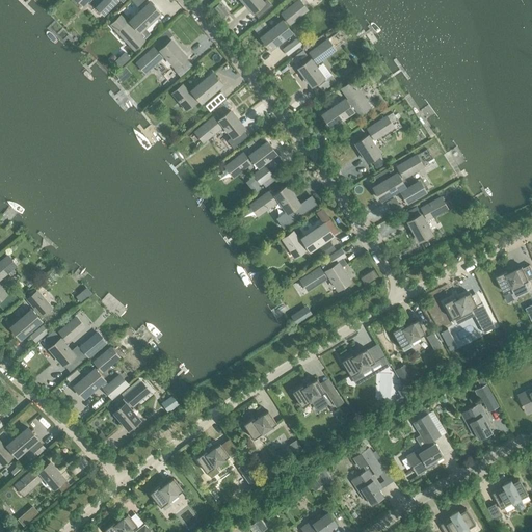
[(116,0),(77,0),(82,4),(86,0),(103,0),(97,7),(103,15),(117,0),(116,0)]
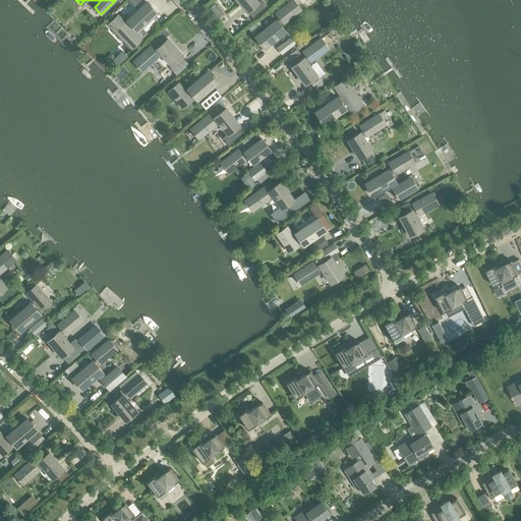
[(236,0),(246,12),(257,3),(255,0),(236,0)]
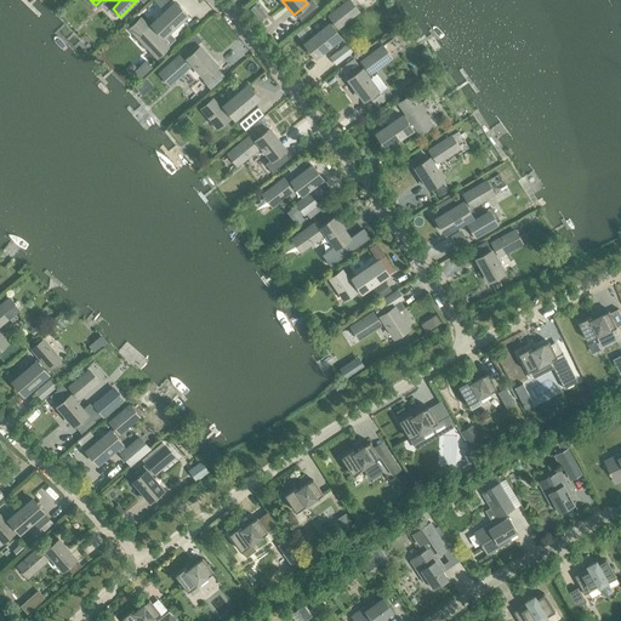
[(349,0),(329,17),(334,22),(330,26),(329,24),(305,44),(315,57),(340,38),(332,29),(336,26),(337,27),(357,11),(349,0)]
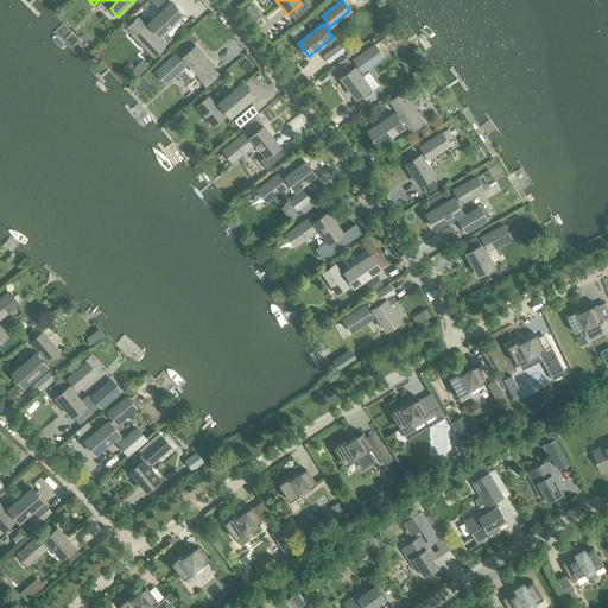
[(171,2),(149,24),(149,25),(146,29),(137,19),(127,27),(153,56),(163,46),(160,45),(164,42),(159,37),(182,16),(171,2)]
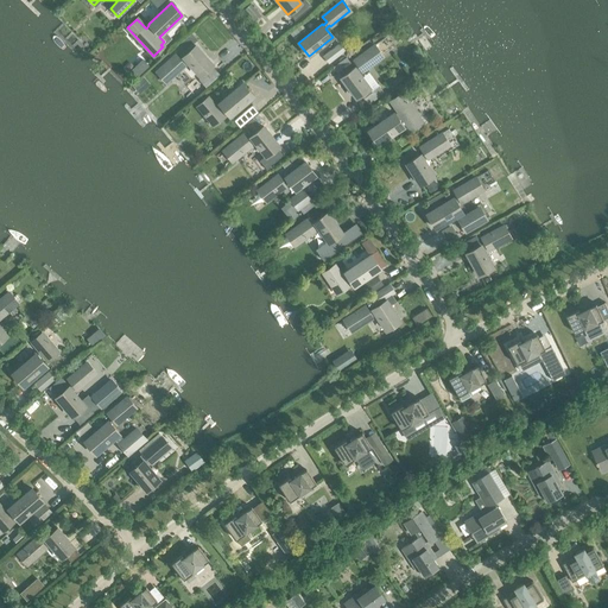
[(302,25),(290,33),(295,38),(305,30),(302,25)]
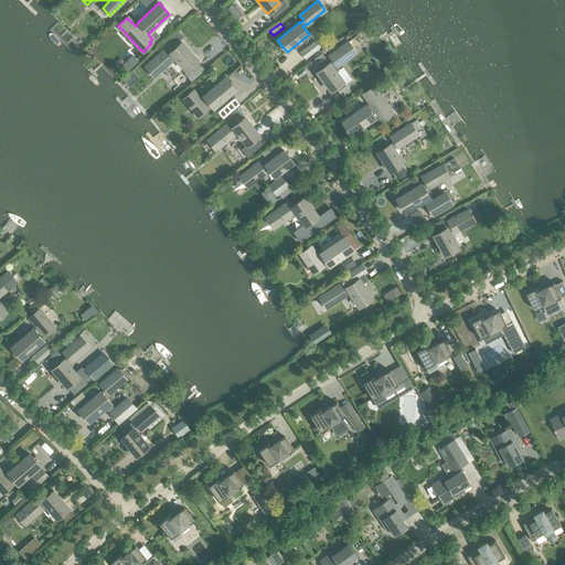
[(179,31),(167,41),(172,48),(183,38),(179,31)]
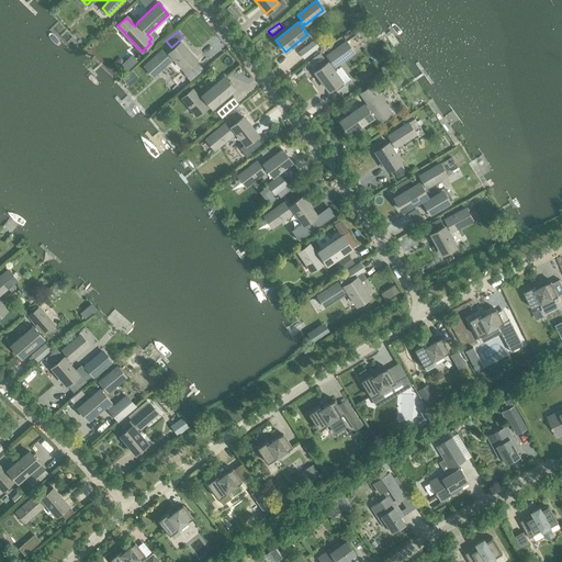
[(184,70),(195,59),(180,42),(169,53),(166,56),(163,52),(145,67),(153,76),(170,60),(169,59),(172,57),(184,70)]
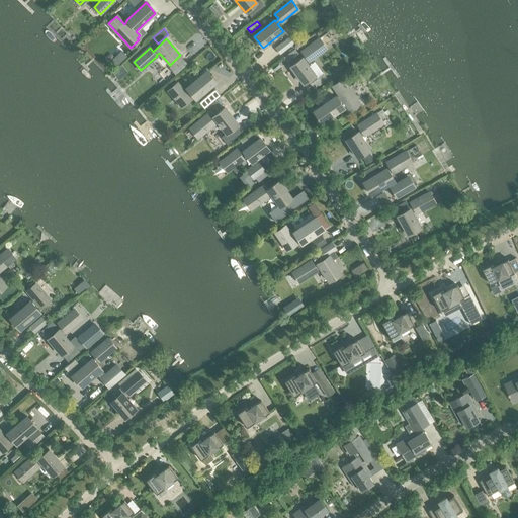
[(319,38),(301,52),(305,57),(303,59),(301,58),(290,67),(303,84),(308,80),(314,88),(325,79),(322,74),(316,78),(314,75),(315,75),(305,62),(308,60),(309,61),(326,48),(319,38)]
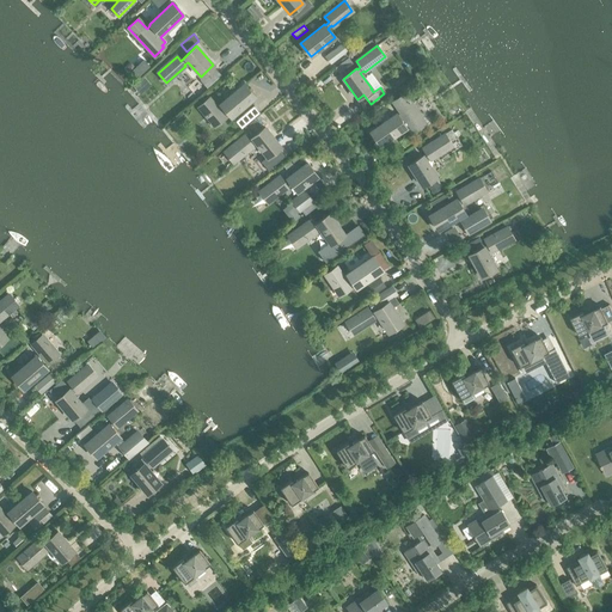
[(348,57),(335,67),(340,73),(353,63),(348,57)]
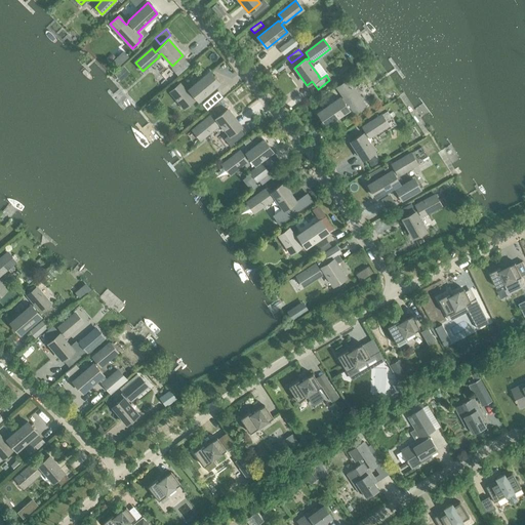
[(124,67),(114,74),(120,81),(129,73),(124,67)]
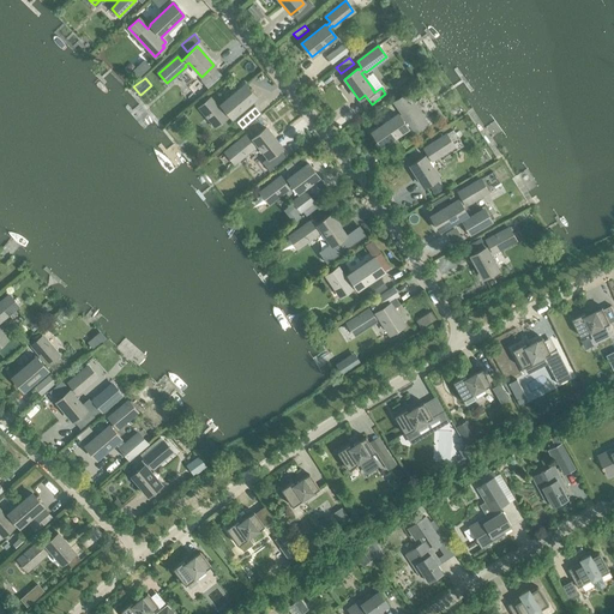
[(245,84),(221,104),(222,106),(218,109),(210,98),(199,107),(216,127),(226,118),(221,113),(224,109),(232,118),(256,97),(245,84)]
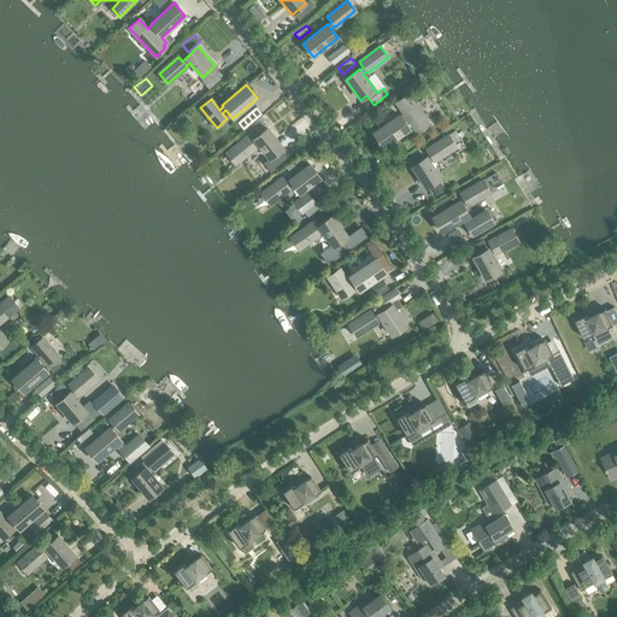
[(428,125),(422,116),(407,95),(397,103),(404,113),(400,116),(399,115),(374,133),(383,147),(412,127),(417,133),(428,125)]
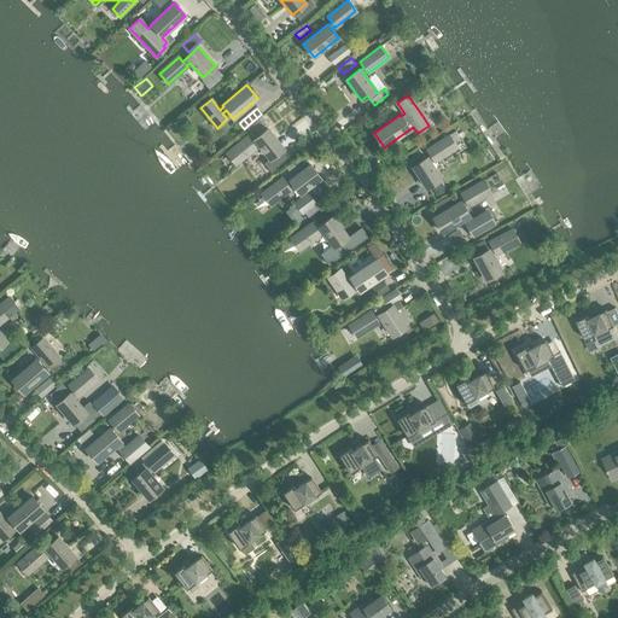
[(256,108),(238,122),(244,129),(262,115),(256,108)]
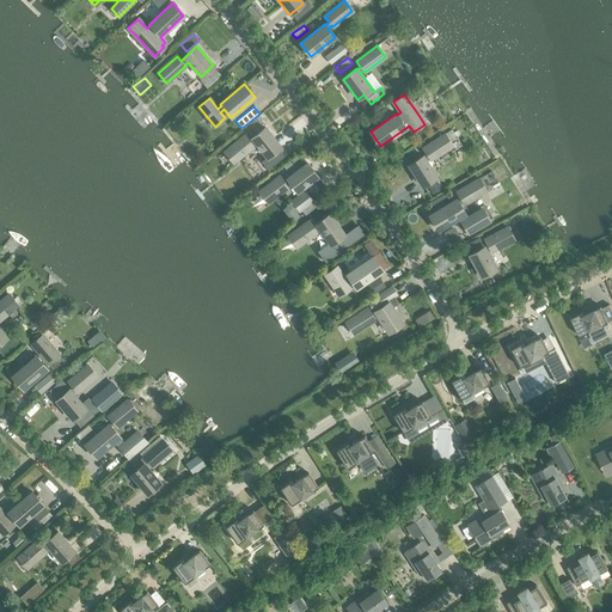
[(177,117),(170,123),(176,132),(183,124),(177,117)]
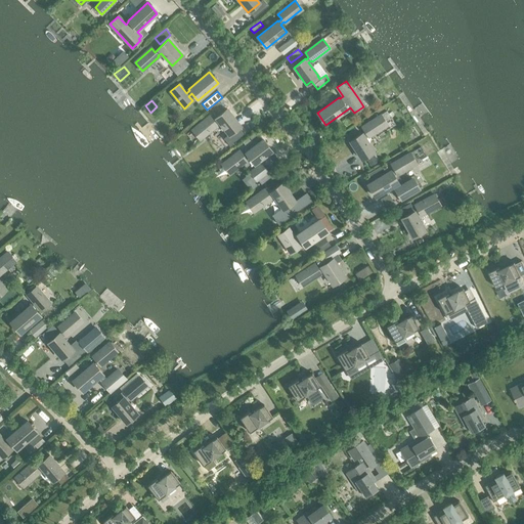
[(238,127),(239,126),(226,110),(215,118),(216,119),(213,121),(209,117),(192,130),(200,139),(216,125),(215,125),(218,122),(228,134),(228,135),(238,127)]
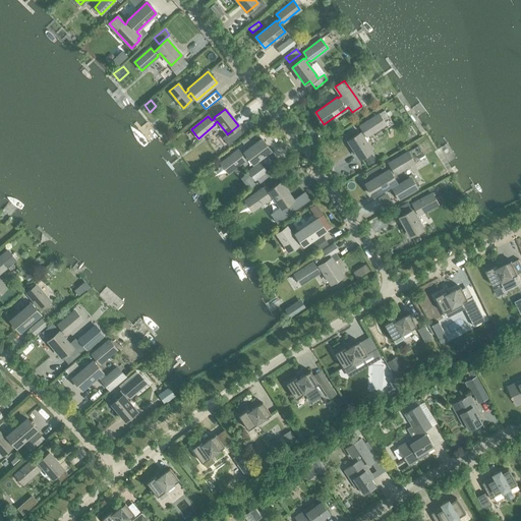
[(343,126),(353,119),(352,119),(349,114),(340,120),(343,126)]
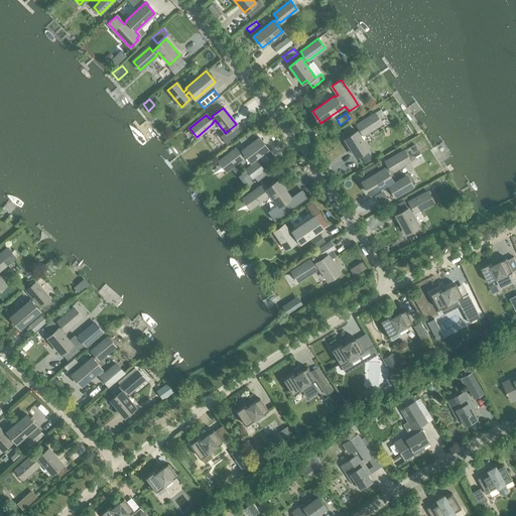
[(375,114),(357,125),(360,130),(357,132),(356,131),(345,139),(356,157),(368,149),(359,135),(362,133),(363,134),(380,123),(375,114)]
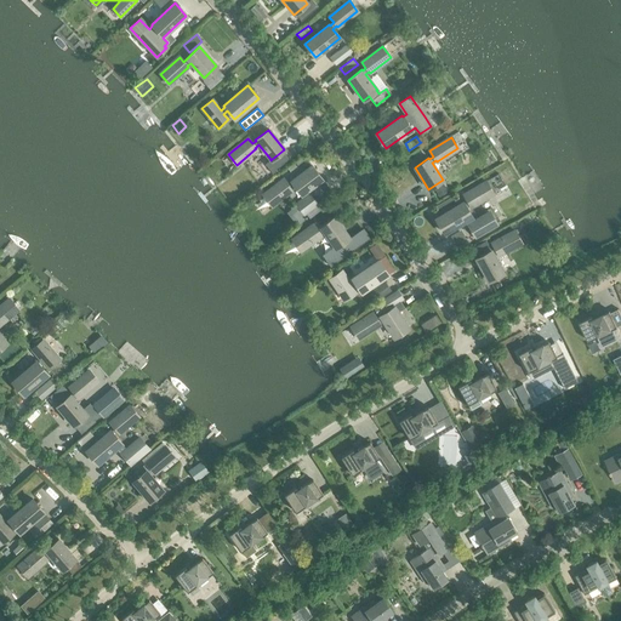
[(271,159),(266,164),(273,174),(289,160),(283,151),(271,160),(271,159)]
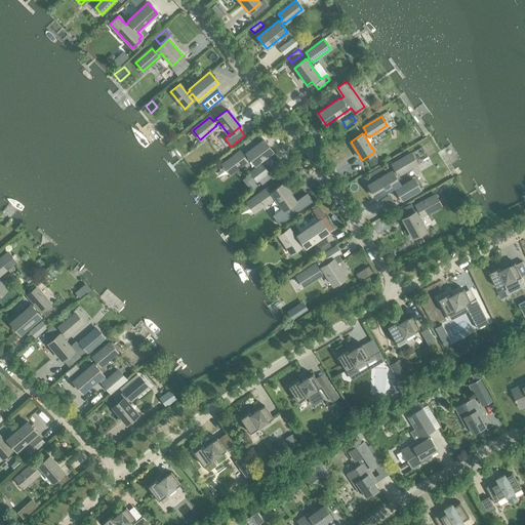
[(255,134),(250,137),(253,143),(258,139),(255,134)]
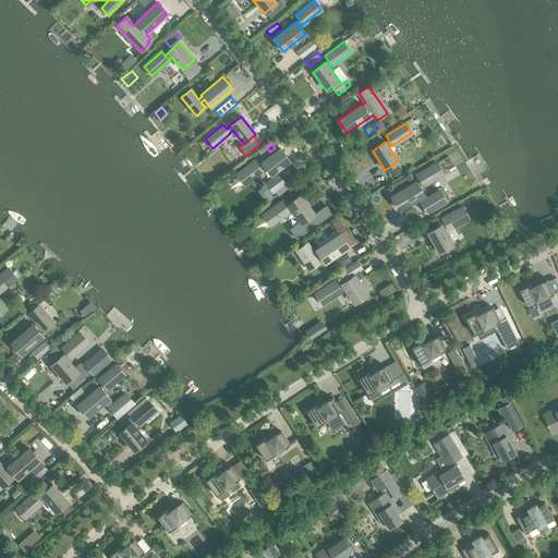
[(279,148),(262,162),(262,164),(258,166),(255,161),(237,176),(243,184),(262,170),(265,167),(270,174),(289,161),(279,148)]
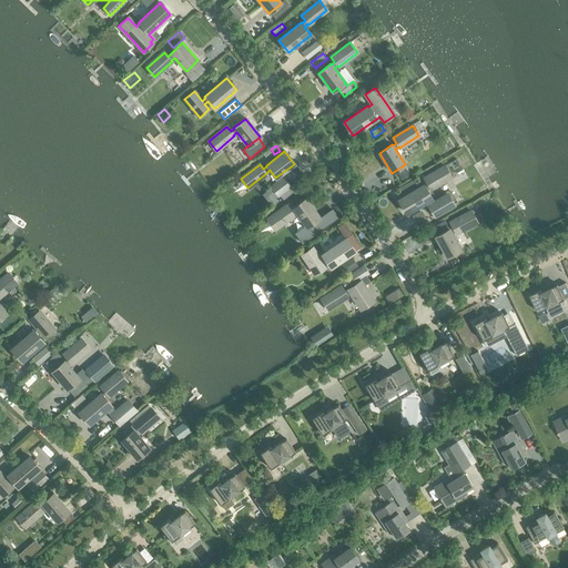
[(444,166),(424,179),(427,184),(424,186),(423,185),(398,200),(406,213),(425,202),(435,216),(454,205),(447,194),(433,203),(430,199),(432,199),(426,190),(429,188),(430,189),(450,176),(444,166)]
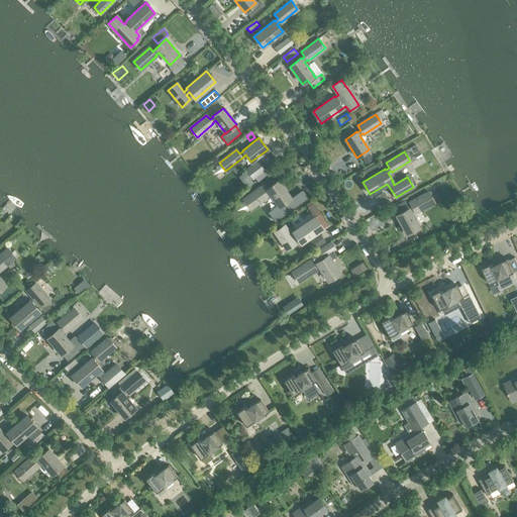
[(369,152),(362,158),(366,164),(373,159),(369,152)]
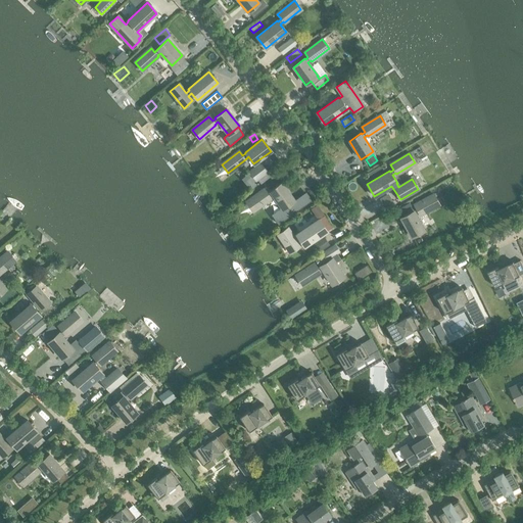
[(248,172),(255,181),(267,173),(260,163),(248,172)]
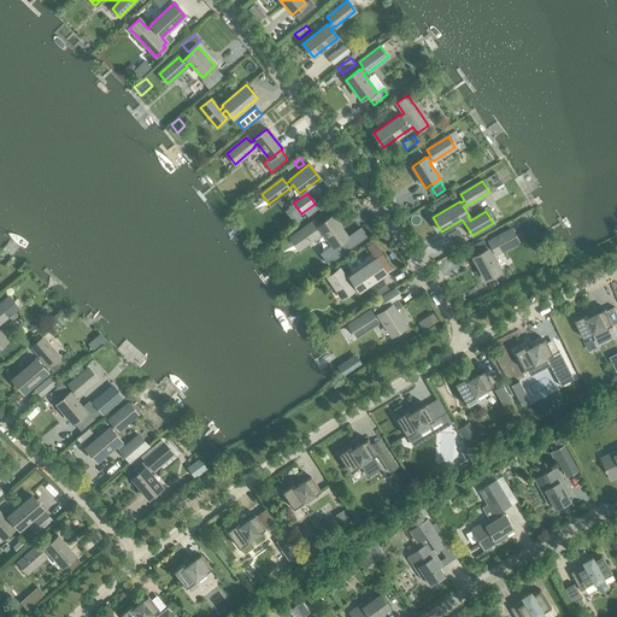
[(347,236),(331,216),(318,225),(318,227),(315,229),(311,223),(291,238),(298,248),(318,234),(318,233),(322,230),(333,246),(323,253),(330,263),(357,244),(350,234),(347,236)]
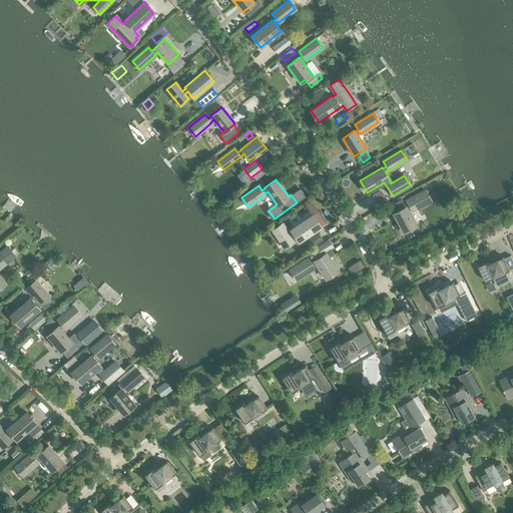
[(425,190),(406,200),(409,206),(406,207),(405,207),(393,213),(403,232),(416,225),(408,211),(411,209),(412,210),(430,200),(425,190)]
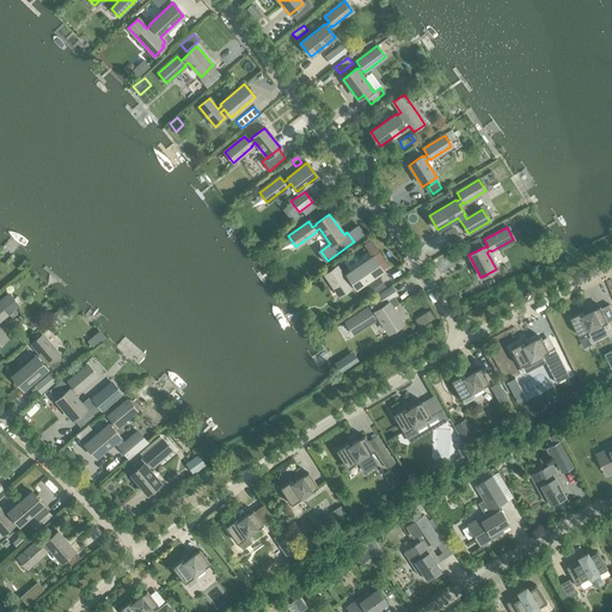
[(478,237),(464,245),(469,255),(483,248),(484,246),(478,237)]
